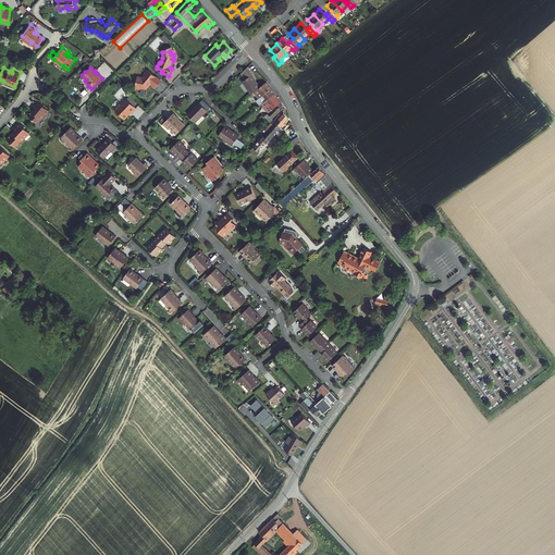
[(249,74),(245,69),(239,75),(243,79),(241,82),(249,94),(254,90),(257,88),(258,87),(249,75),(249,74)]
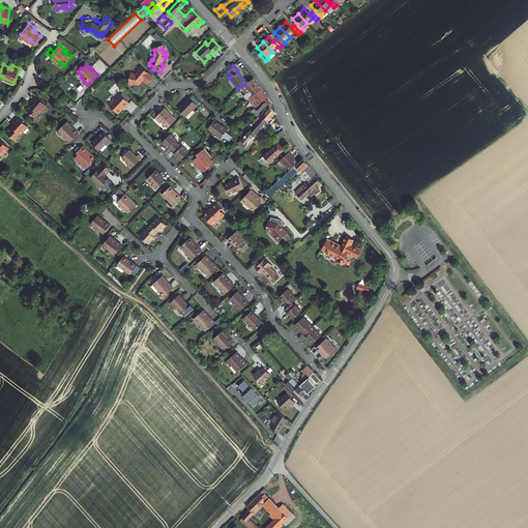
[(139,72),(136,76),(130,75),(128,87),(135,88),(135,85),(139,85),(143,80),(148,85),(153,79),(141,67),(137,71),(139,72)]
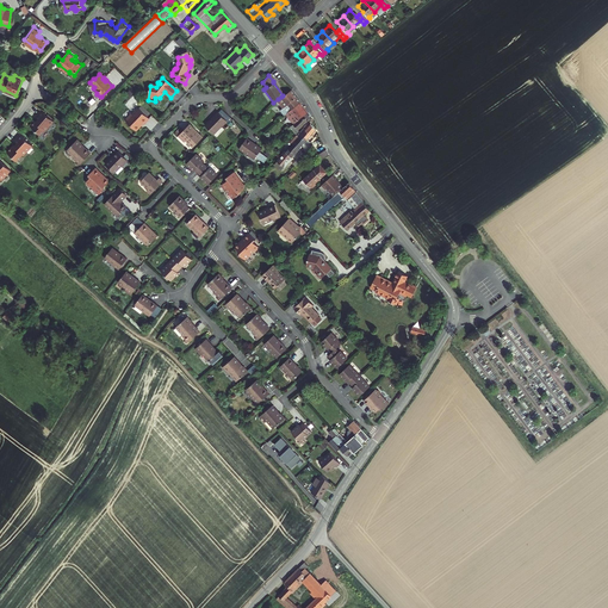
[(299,103),(290,91),(283,95),(281,97),(278,99),(287,111),(293,106),(299,103)]
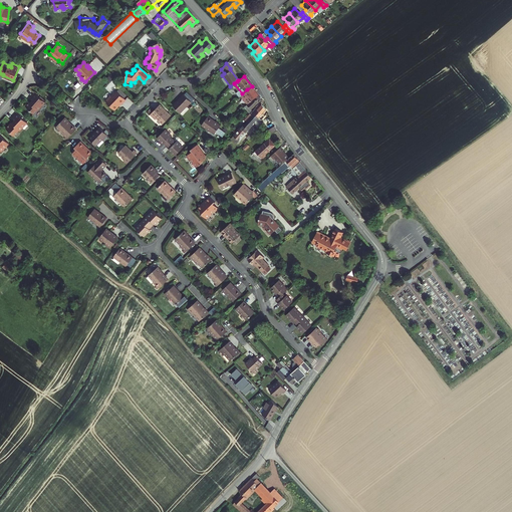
[(242,93),(245,97),(250,94),(255,90),(252,86),(247,89),(242,93)]
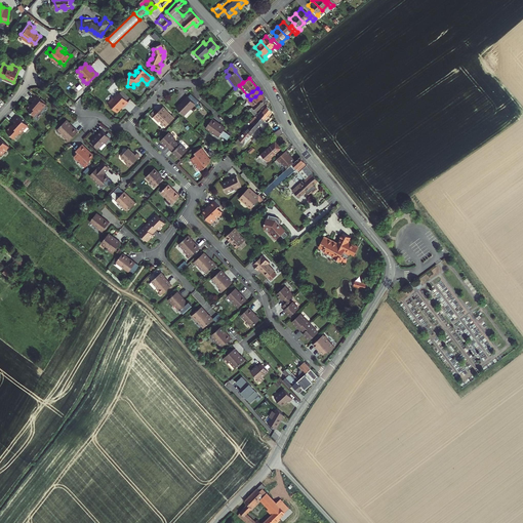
[(34,101),(32,103),(31,102),(27,107),(34,113),(37,109),(39,110),(46,102),(36,92),(31,98),(34,101)]
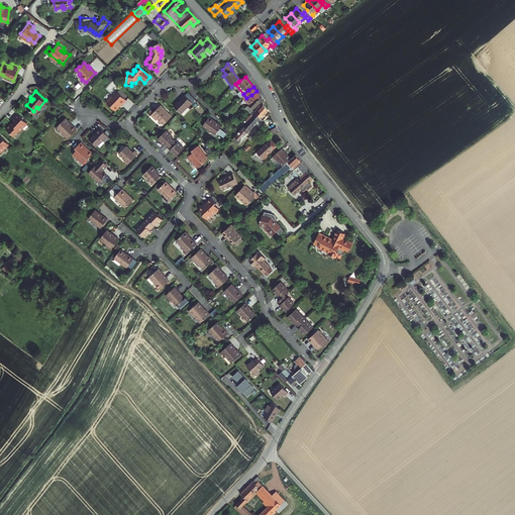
[(120,91),(117,93),(124,101),(127,98),(120,91)]
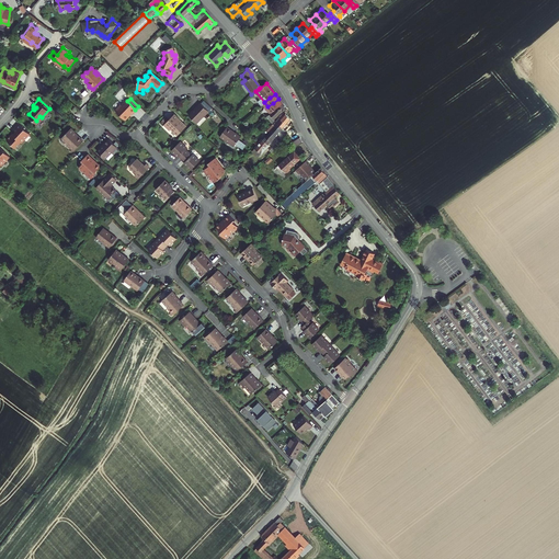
[(132,116),(137,111),(135,110),(127,101),(122,107),(121,106),(115,112),(125,122),(129,117),(130,115),(132,116)]
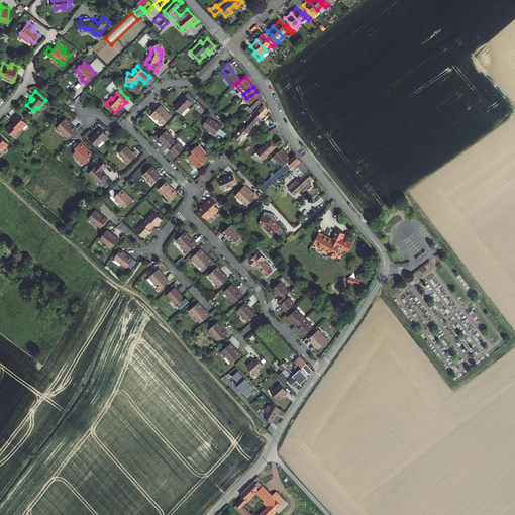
[(187,107),(188,108),(193,103),(184,95),(179,100),(180,100),(174,106),(181,113),(187,107)]
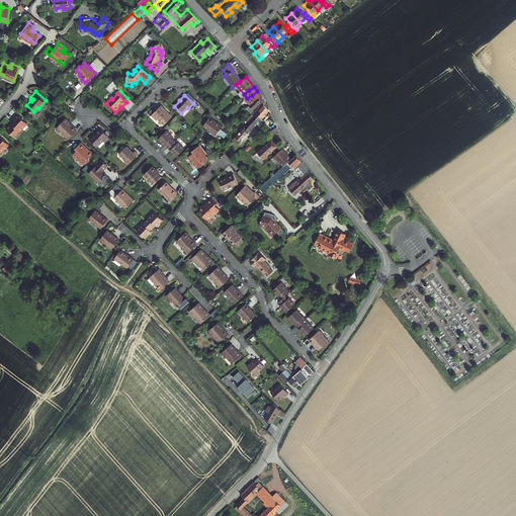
[(247,98),(245,100),(248,104),(255,98),(252,95),(247,98)]
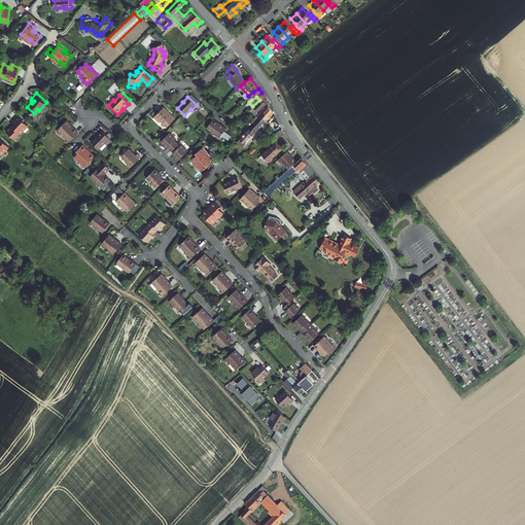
[(268,101),(265,98),(260,101),(259,100),(252,106),(252,107),(256,111),(268,101)]
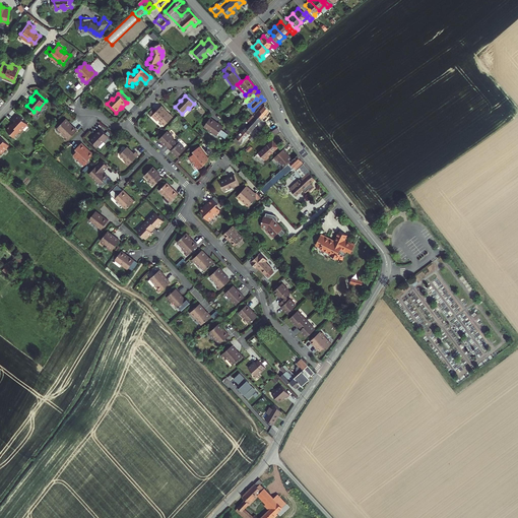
[(156,120),(157,119),(164,125),(172,117),(168,113),(167,114),(165,112),(166,111),(160,106),(151,116),(156,120)]
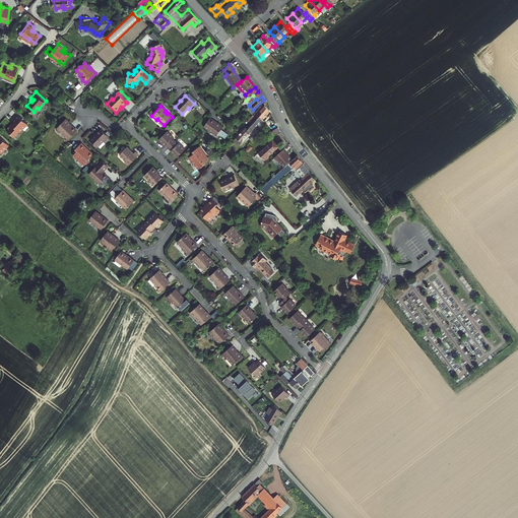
[(253,114),(259,120),(267,110),(263,106),(259,110),(258,109),(253,114)]
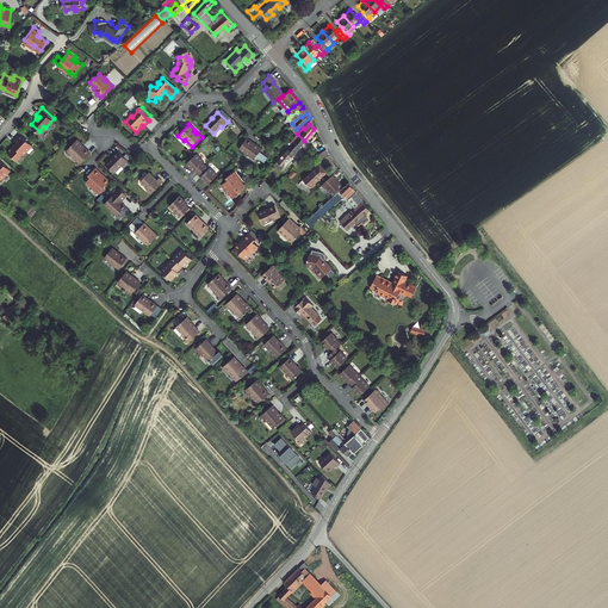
[(223,130),(222,128),(221,126),(213,134),(216,137),(223,130)]
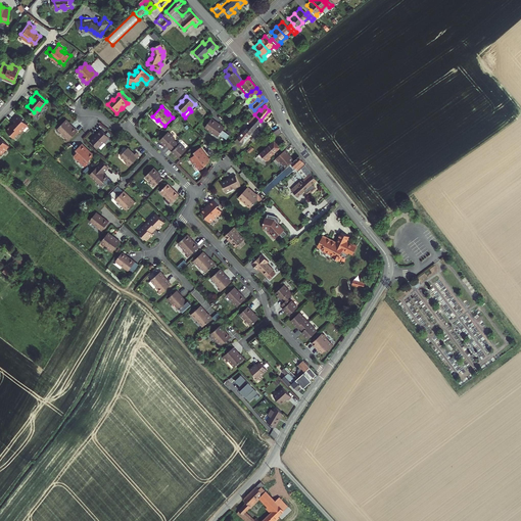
[(14,122),(12,124),(11,124),(5,130),(13,138),(19,131),(20,132),(28,124),(17,113),(11,119),(14,122)]
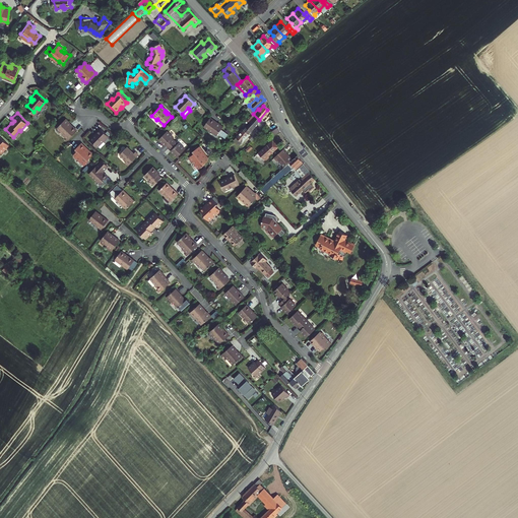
[(248,123),(253,127),(259,120),(253,114),(250,119),(251,120),(248,123)]
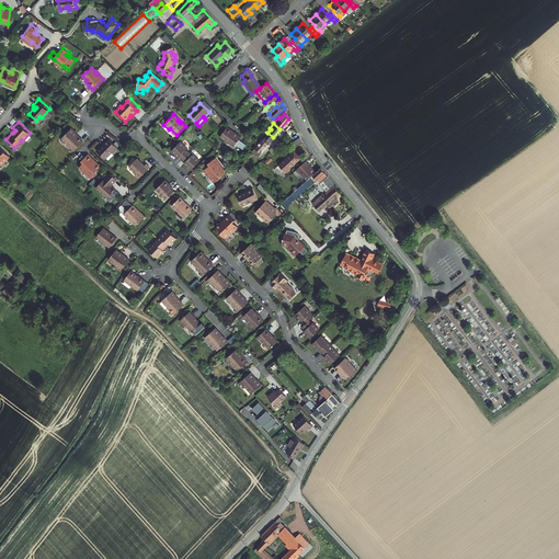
[(218,137),(225,141),(226,140),(232,146),(239,137),(232,132),(232,130),(227,126),(218,137)]
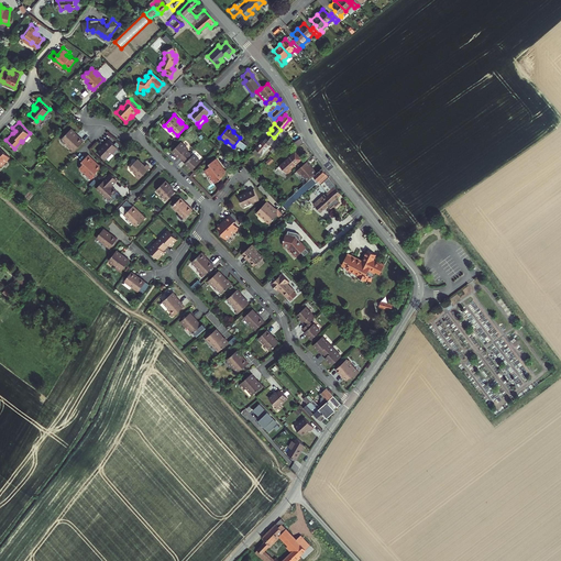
[(70,149),(73,151),(84,141),(77,134),(76,135),(74,133),(75,131),(72,128),(62,138),(68,144),(67,145),(70,149)]
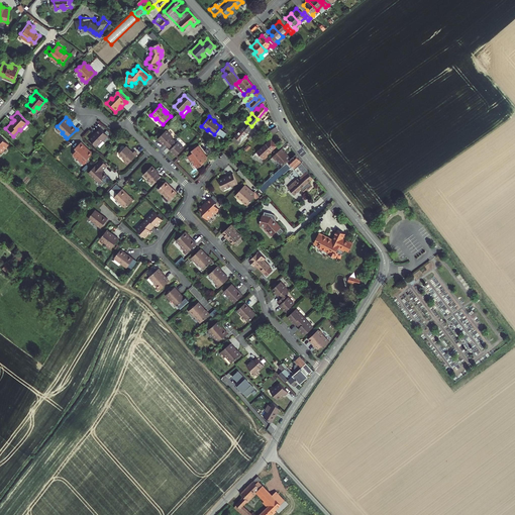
[(251,126),(246,122),(244,126),(243,125),(240,128),(246,133),(251,126)]
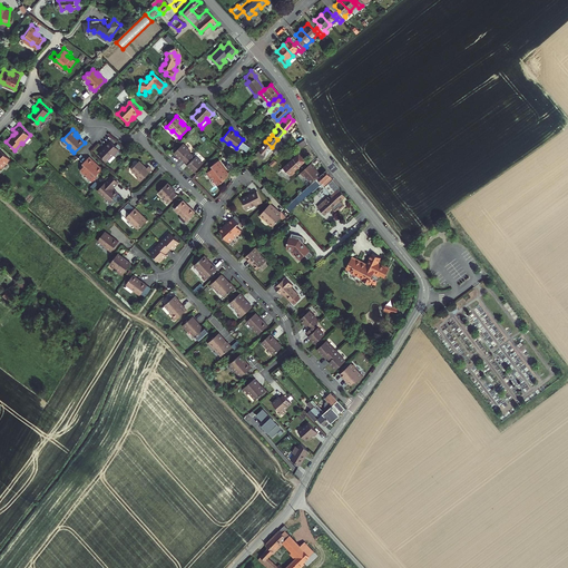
[(272,147),(265,142),(254,154),(261,159),(272,147)]
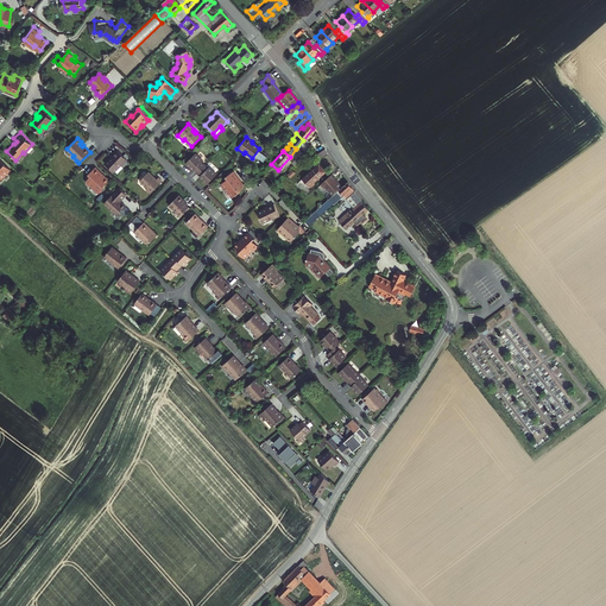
[(122,166),(124,168),(130,162),(120,152),(114,158),(114,159),(107,166),(115,175),(122,166)]
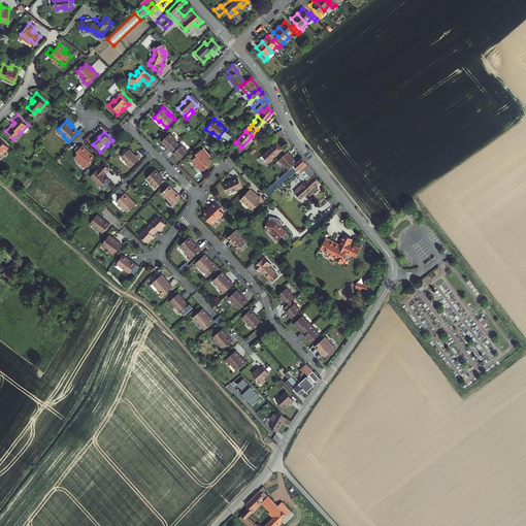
[(161,141),(165,145),(167,148),(168,146),(171,150),(177,142),(174,140),(175,139),(169,133),(161,141)]
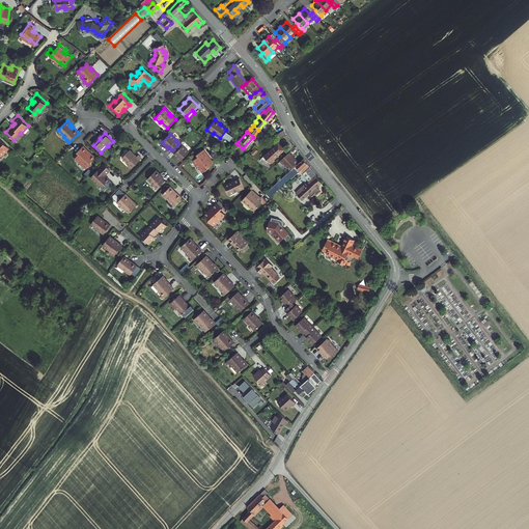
[(0,156),(1,155),(2,155),(9,147),(0,139),(0,156)]
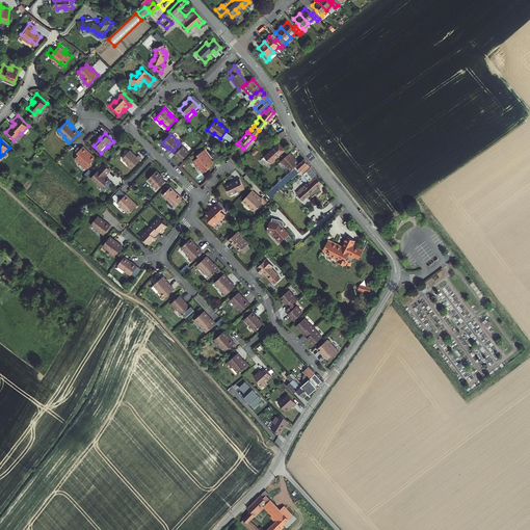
[(182,147),(179,143),(173,151),(176,154),(175,155),(177,157),(181,160),(188,152),(182,146),(182,147)]
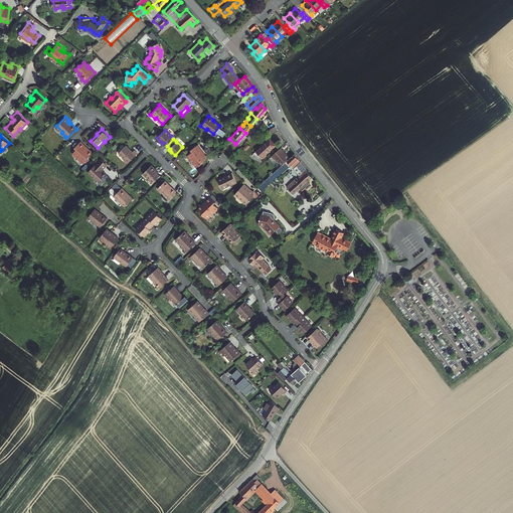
[(261,158),(275,146),(270,139),(255,151),(261,158)]
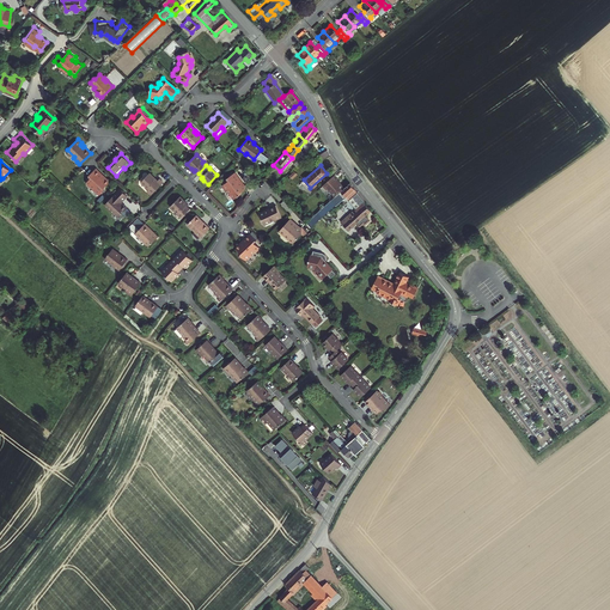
[(84,182),(85,183),(85,185),(86,187),(89,187),(90,187),(98,195),(104,189),(104,187),(108,183),(108,178),(103,178),(99,176),(101,175),(95,169),(87,176),(89,178),(84,182)]
